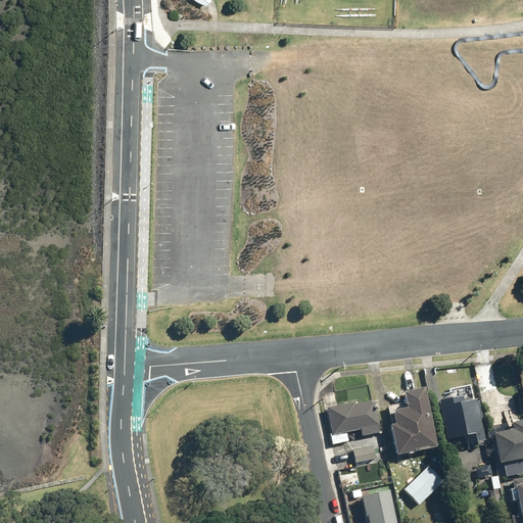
[(387,425),(393,456),(434,447),(422,388),(400,392),(405,409),(389,411),(392,424),(387,425)]
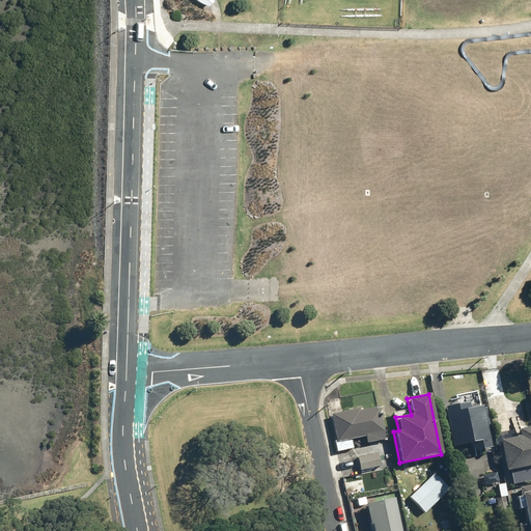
[(444,407),(451,447),(470,443),(472,451),(490,448),(488,438),(491,438),(484,408),(482,408),(481,407),(469,409),(468,402),(444,407)]
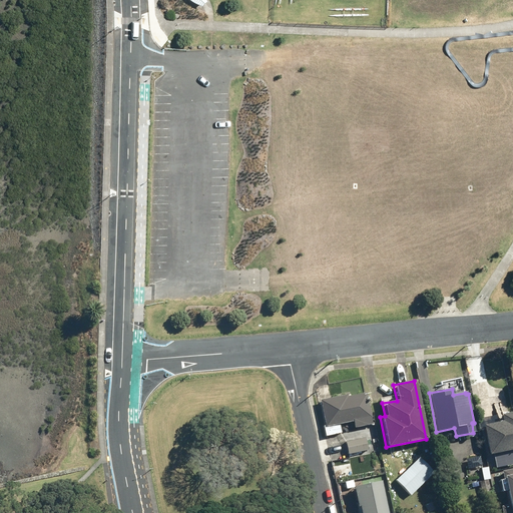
[(323,425),(326,437),(342,433),(340,424),(352,422),(354,428),(373,424),(366,393),(347,397),(346,395),(320,400),(325,425),(323,425)]
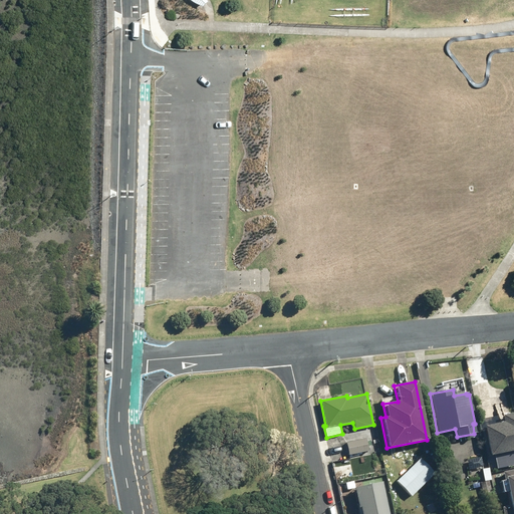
[(486,425),(492,455),(513,450),(513,413),(505,416),(506,421),(486,425)]
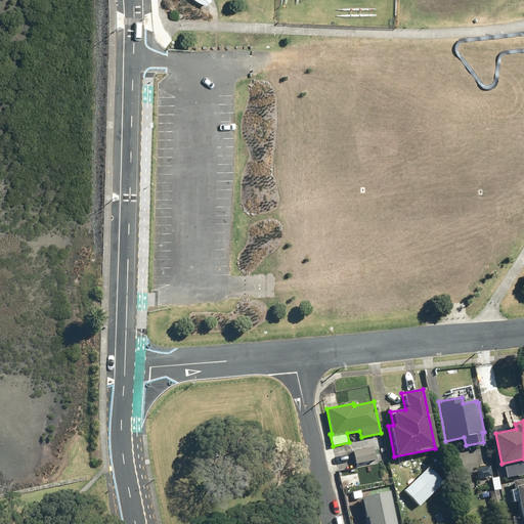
[(350,443),(354,464),(376,460),(370,438),(350,443)]
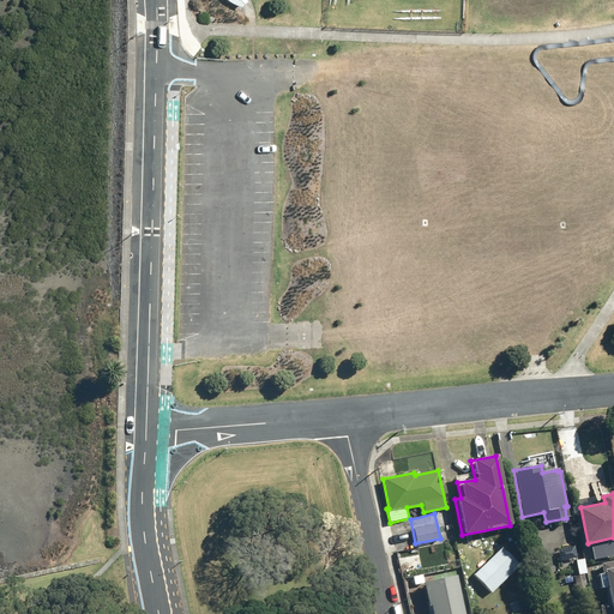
[(473,576),(491,594),(518,565),(500,547),(473,576)]
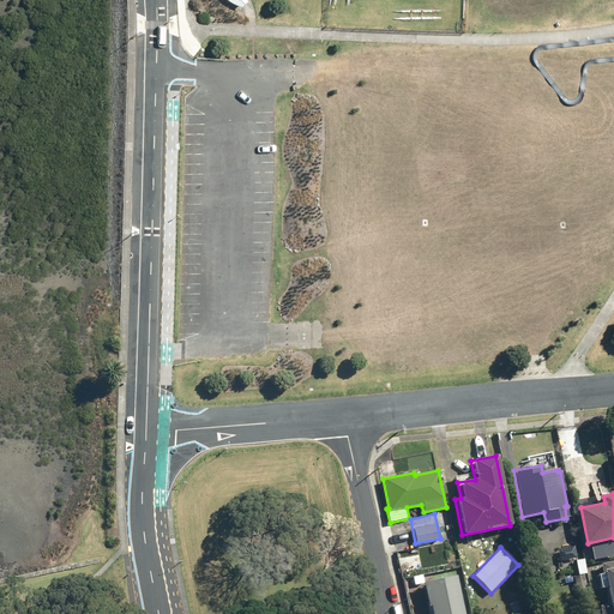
[(599,606),(600,613),(613,613),(613,560),(599,564),(607,605),(599,606)]
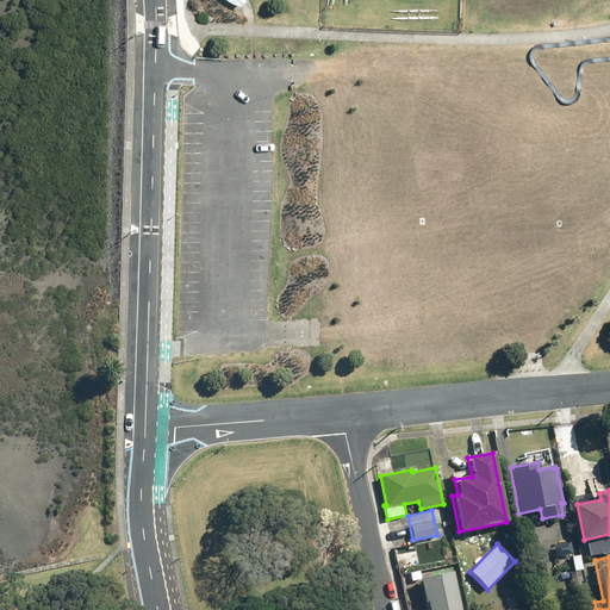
[(568,572),(572,589),(583,586),(580,570),(568,572)]
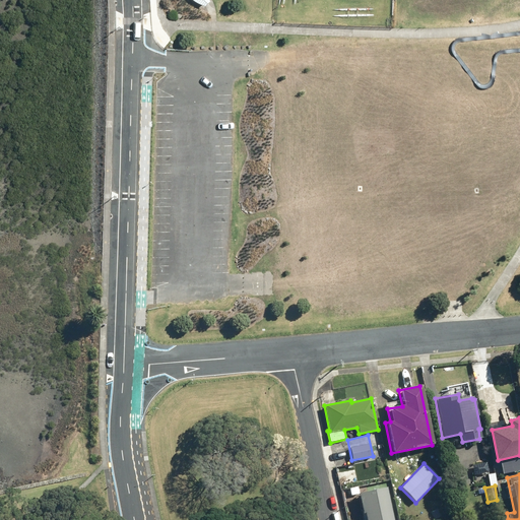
[(363,513),(364,519),(391,519),(385,489),(356,494),(361,514),(363,513)]
